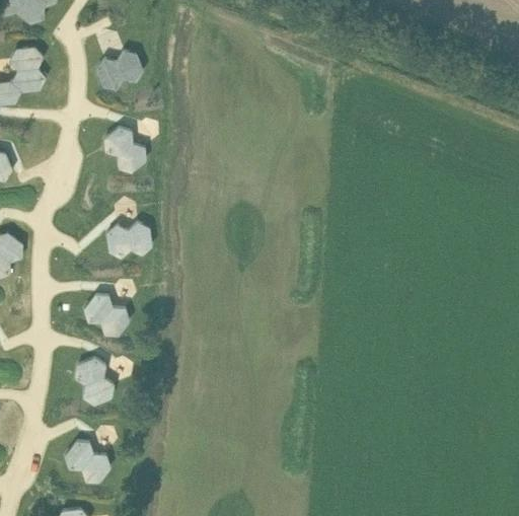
[(0,0),(0,12),(5,17),(17,13),(30,24),(44,20),(45,8),(56,4),(56,0),(0,0)]
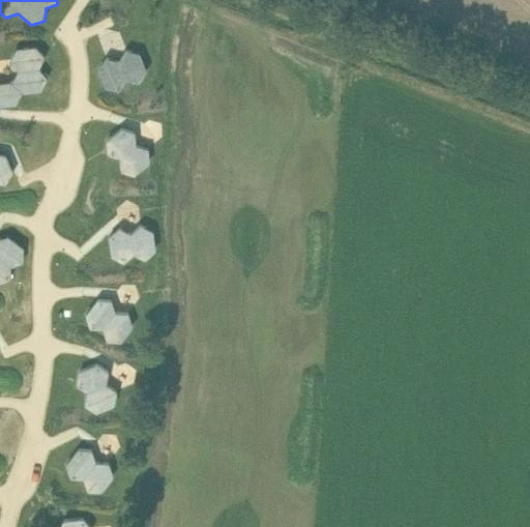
[(0,107),(16,106),(22,94),(40,92),(47,81),(38,71),(43,60),(35,50),(17,52),(10,63),(19,74),(13,84),(0,85),(0,107)]
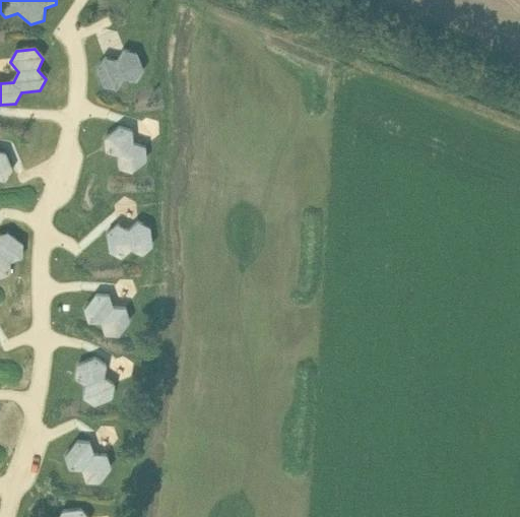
[(98,72),(105,89),(117,92),(124,82),(136,84),(144,74),(137,57),(124,54),(117,64),(106,62),(98,72)]
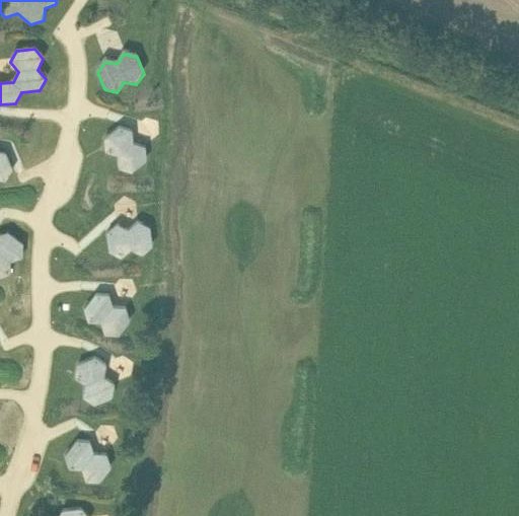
[(120,168),(132,172),(146,161),(145,148),(133,144),(132,132),(120,128),(105,139),(106,152),(119,156),(120,168)]
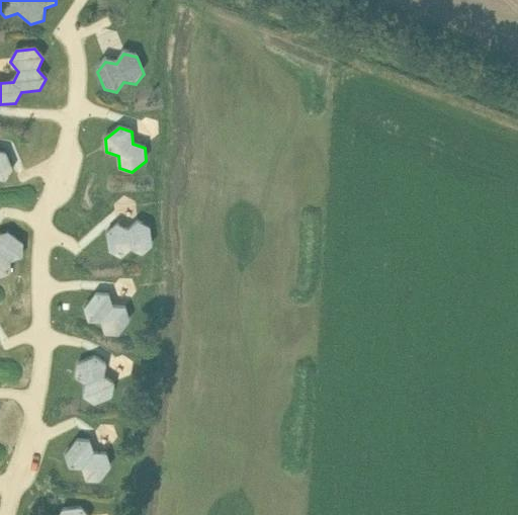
[(0,180),(5,182),(12,171),(5,154),(0,153),(0,180)]
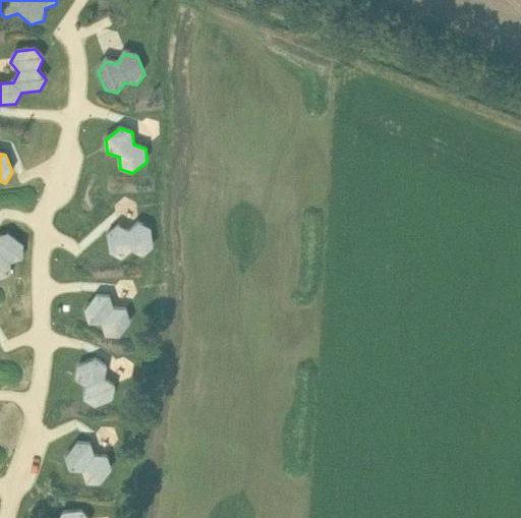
[(110,253),(122,260),(131,251),(142,256),(152,248),(150,230),(138,224),(128,232),(117,227),(108,235),(110,253)]
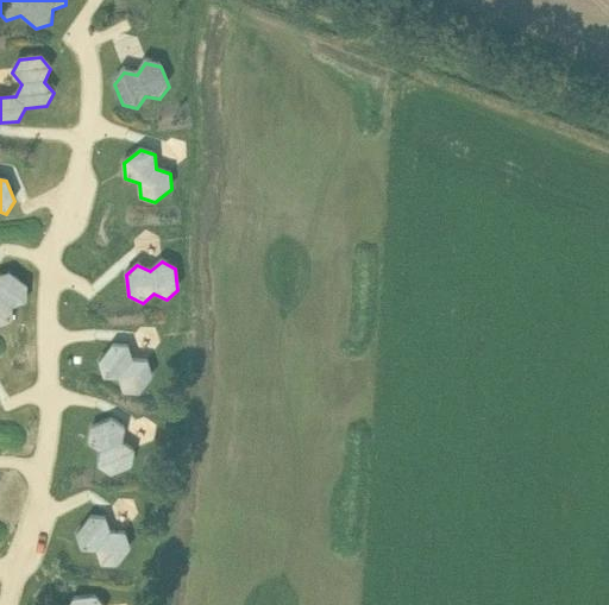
[(0,326),(11,322),(12,308),(25,303),(26,288),(8,275),(0,277),(0,326)]
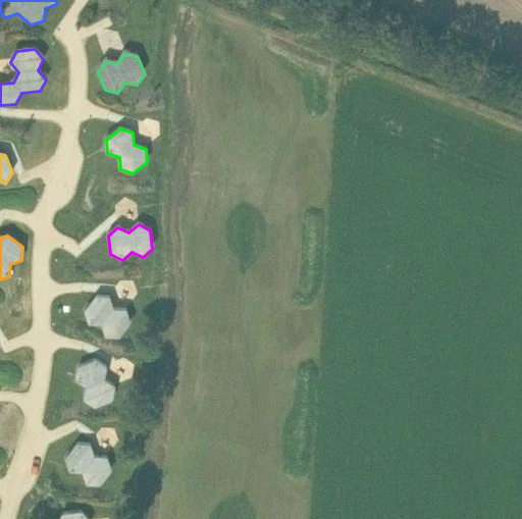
[(85,312),(89,325),(102,325),(106,338),(118,339),(129,323),(125,311),(113,310),(109,299),(96,298),(85,312)]
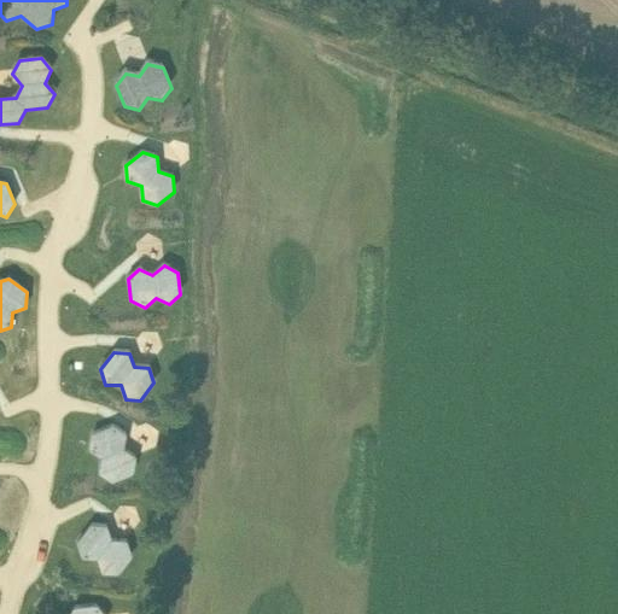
[(89,451),(101,460),(99,474),(112,483),(132,474),(135,458),(123,451),(126,437),(114,427),(93,436),(89,451)]
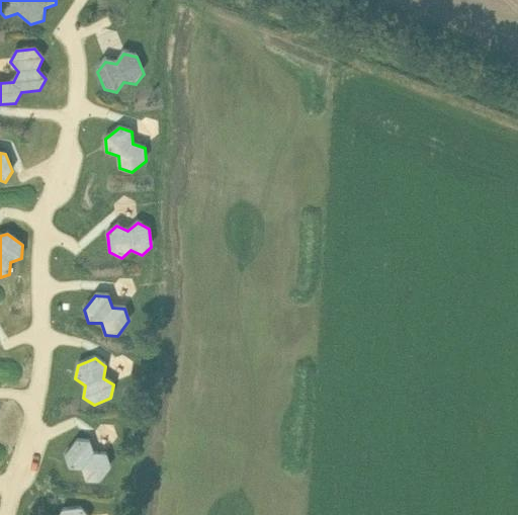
[(66,456),(70,468),(82,469),(86,481),(99,482),(110,467),(105,455),(93,454),(89,442),(77,442),(66,456)]
